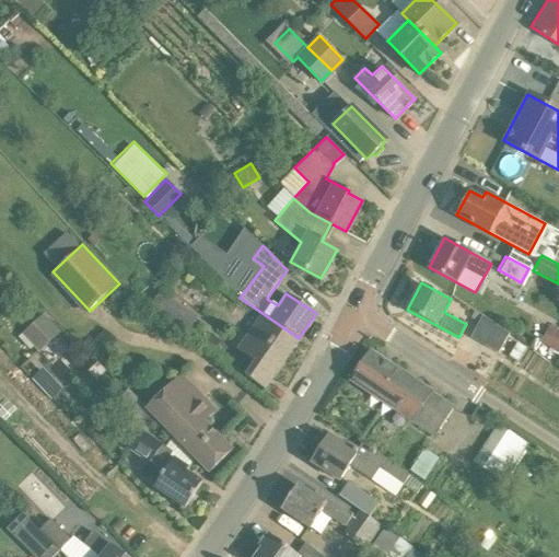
[(149,305),(186,332),(197,317),(160,290),(149,305)]
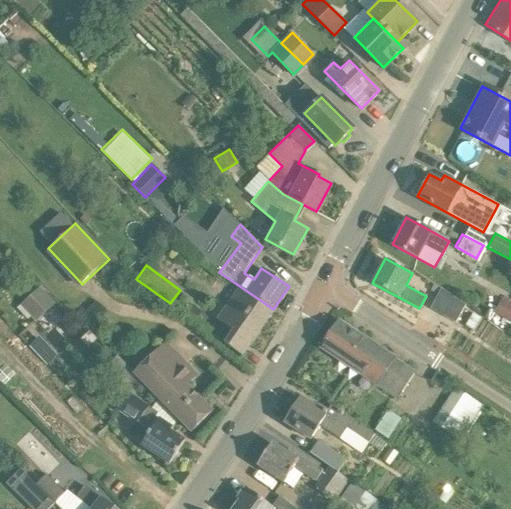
[(39,284),(19,303),(34,319),(36,317),(54,300),(39,284)]
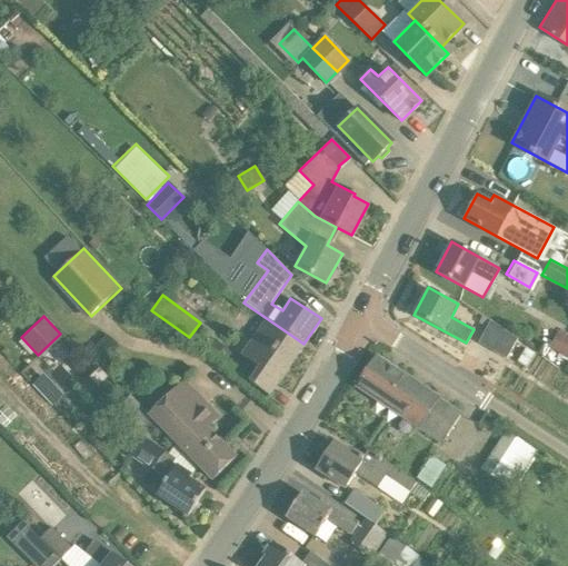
[(258,367),(248,380),(269,395),(304,344),(265,317),(240,353),(258,367)]
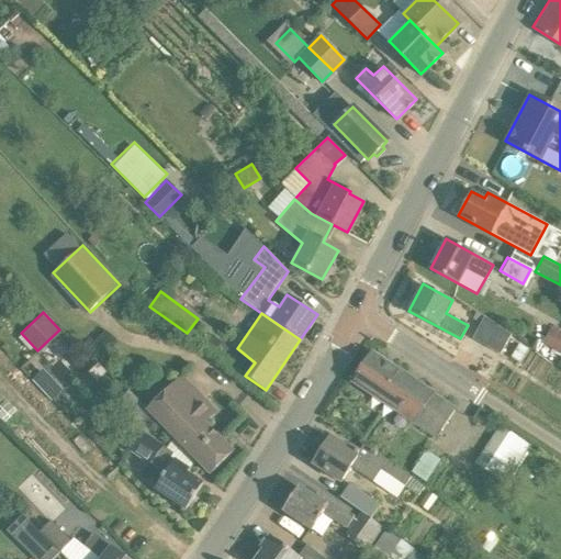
[(483,315),(472,337),(500,354),(511,334),(483,315)]
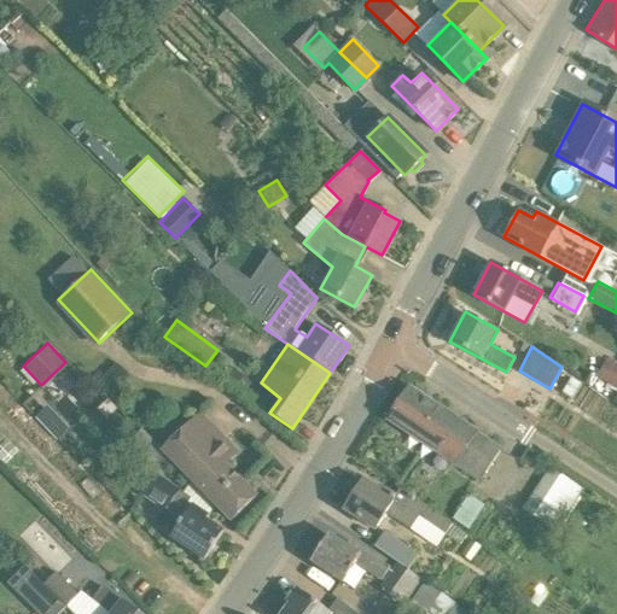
[(616,387),(616,363),(606,381),(616,387)]
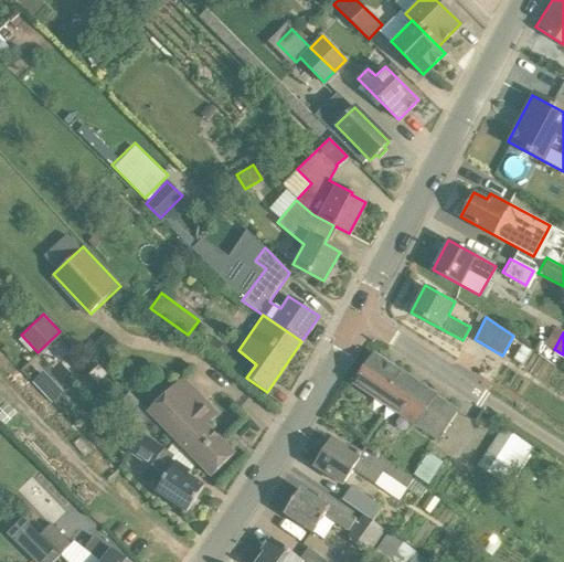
[(83,391),(104,367),(77,343),(56,368),(83,391)]
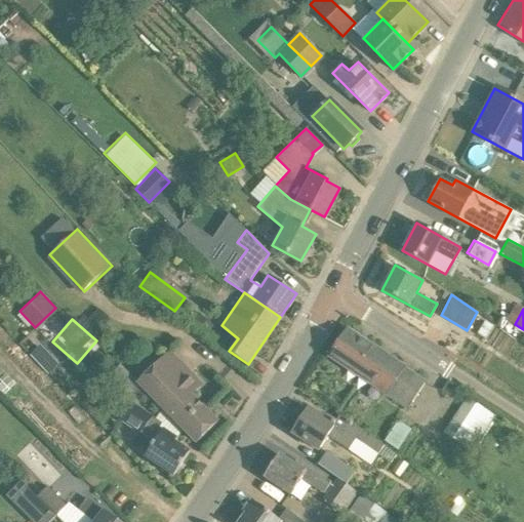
[(347,329),(329,355),(407,407),(425,380),(347,329)]
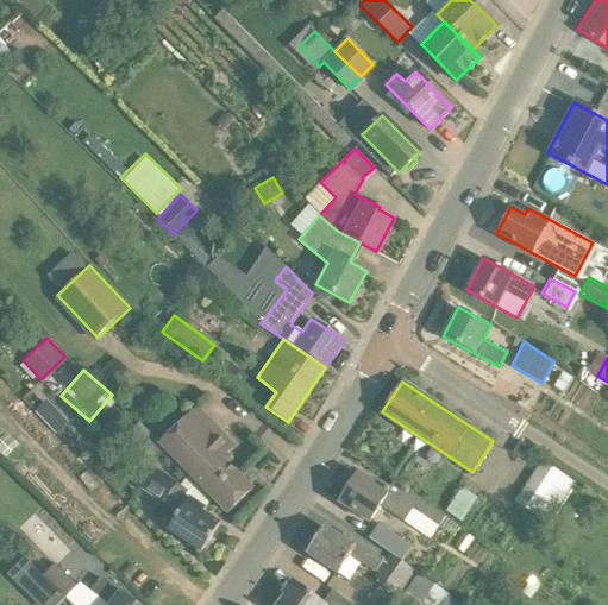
[(607,421),(607,396),(581,382),(570,399),(607,421)]
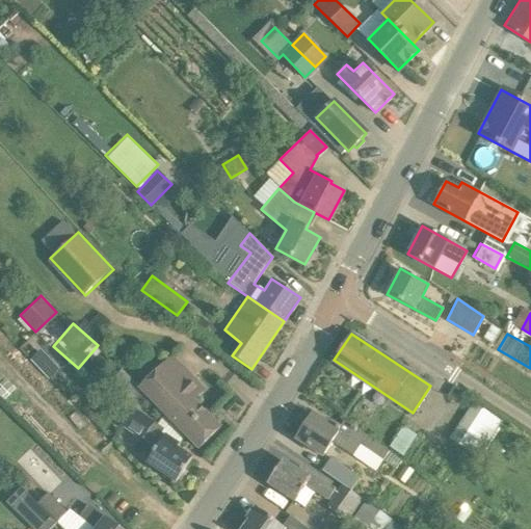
[(219,427),(192,399),(204,389),(170,354),(138,386),(198,448),(219,427)]
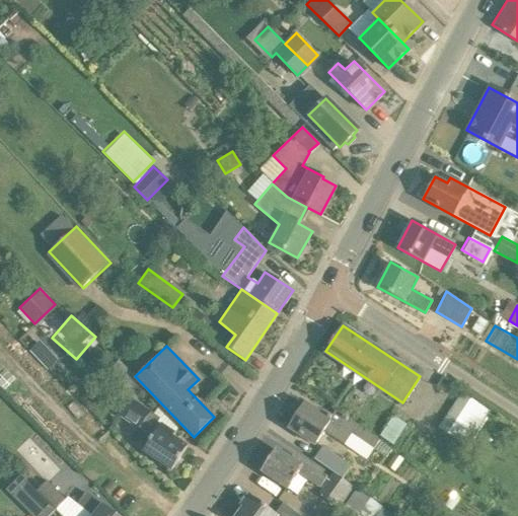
[(437,427),(467,446),(492,410),(461,389),(437,427)]
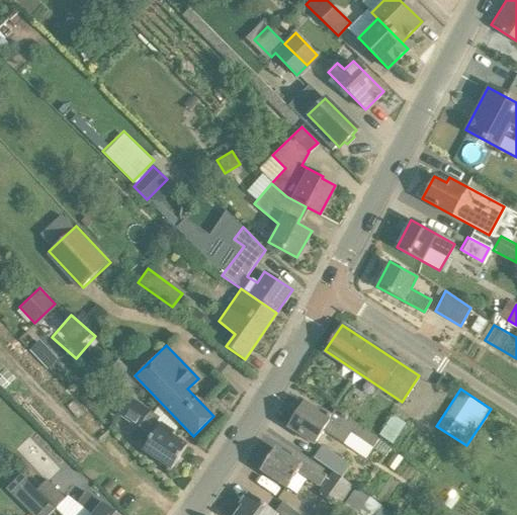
[(171,436),(173,432),(157,421),(160,416),(130,396),(116,414),(152,436),(142,449),(170,468),(186,445),(171,436)]
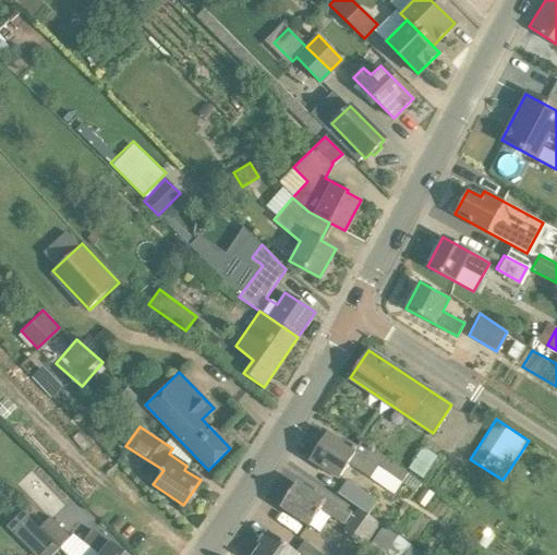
[(337,477),(347,461),(394,493),(407,472),(360,442),(355,448),(341,439),(339,443),(327,435),(311,459),(337,477)]
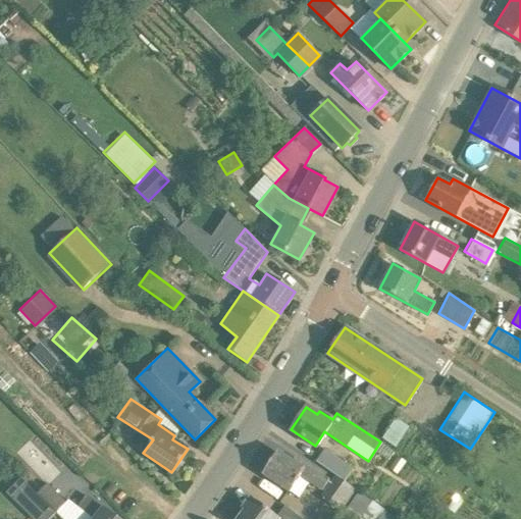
[(344,481),(344,480),(352,468),(323,448),(315,460),(333,474),(344,481)]
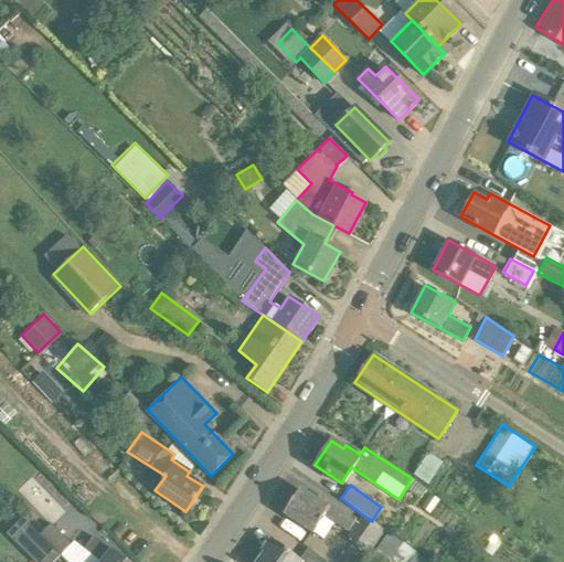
[(284,512),(314,531),(323,515),(348,530),(355,517),(322,496),(319,501),(299,488),(284,512)]
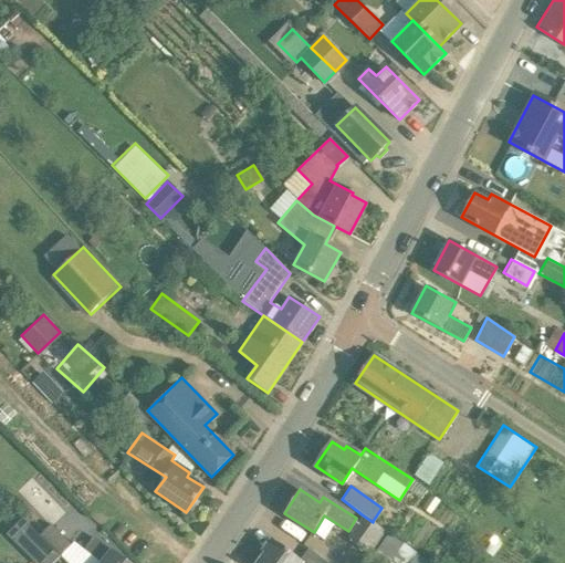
[(372,555),(373,554),(388,533),(373,521),(373,522),(362,514),(346,539),(372,555)]
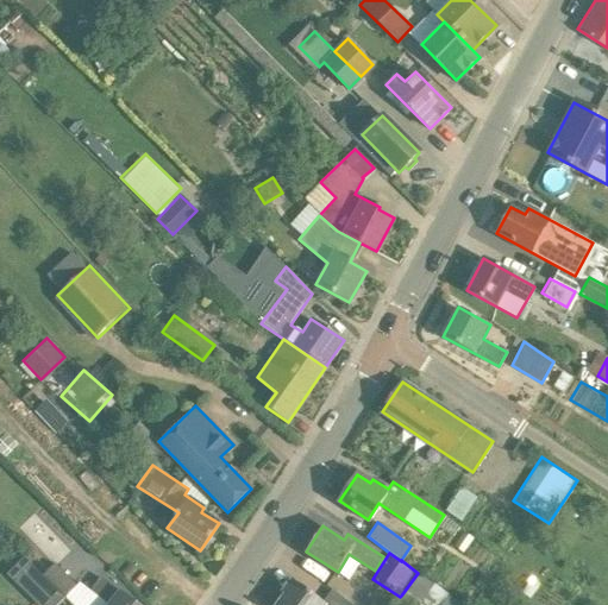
[(39,604),(54,604),(63,596),(42,574),(24,556),(7,573),(39,604)]
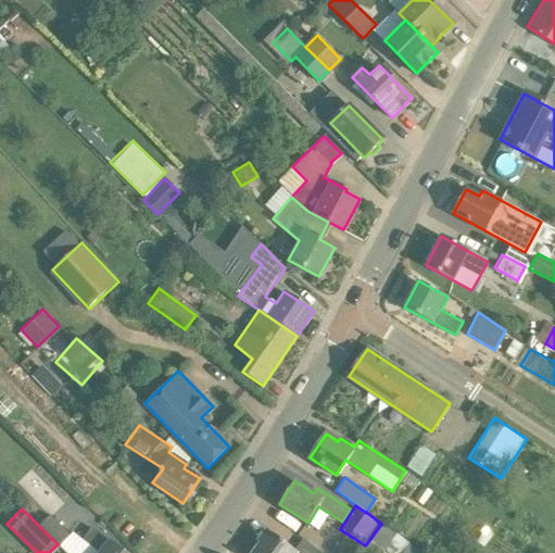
[(71,532),(50,513),(38,525),(58,544),(59,544),(60,543),(71,532)]
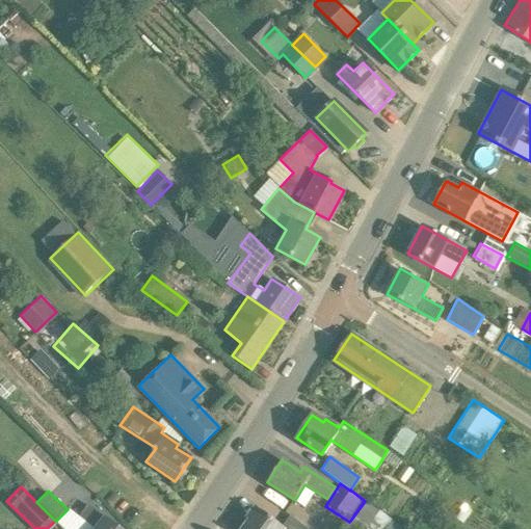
[(350,521),(363,528),(366,528),(378,510),(365,501),(350,521)]
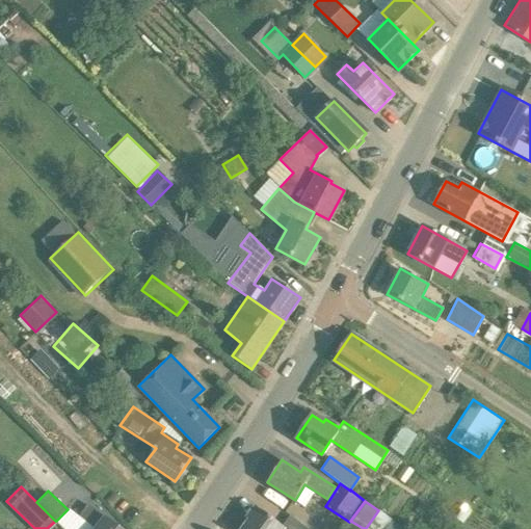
[(121,528),(88,504),(78,516),(70,507),(68,509),(57,520),(56,521),(64,528),(121,528)]
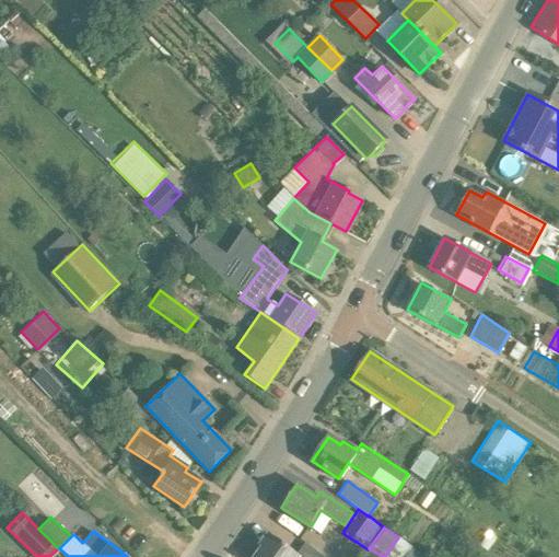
[(263,548),(255,556),(300,556),(299,556),(269,534),(259,546),(263,548)]
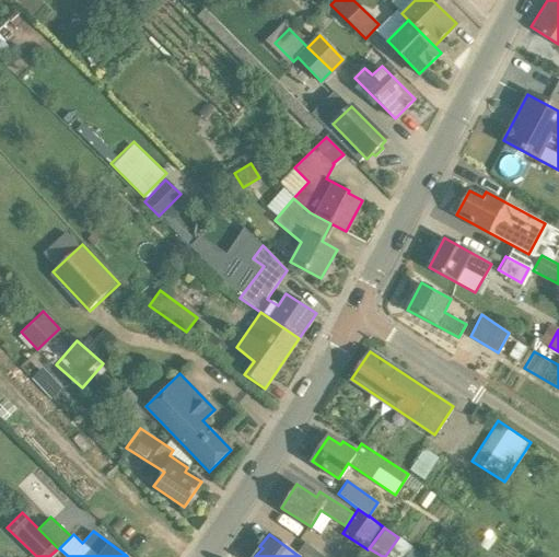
[(423,556),(411,547),(403,556),(423,556)]
